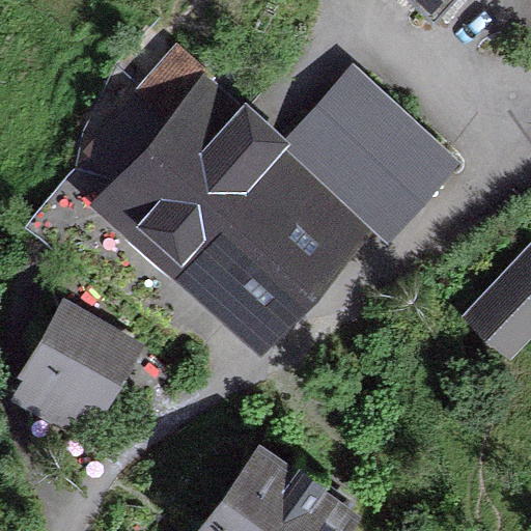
[(406,0),(431,25),(454,0),(406,0)]
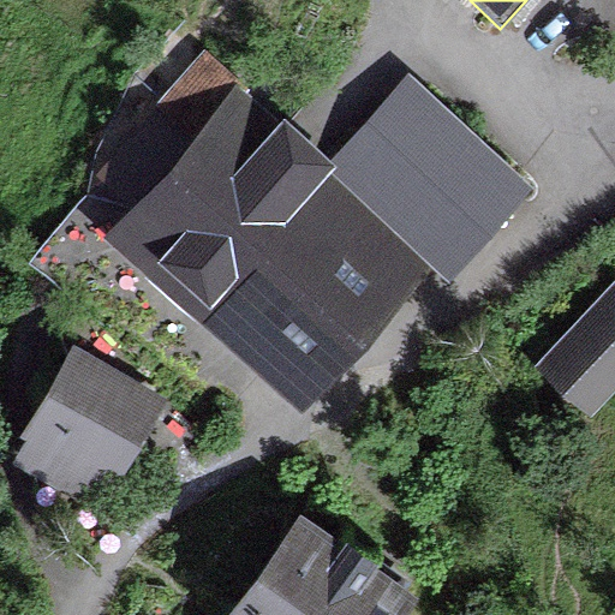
[(131,210),(105,239),(300,417),(434,270),(449,284),(536,189),(408,73),(328,161),(207,51),(93,175),(131,210)]
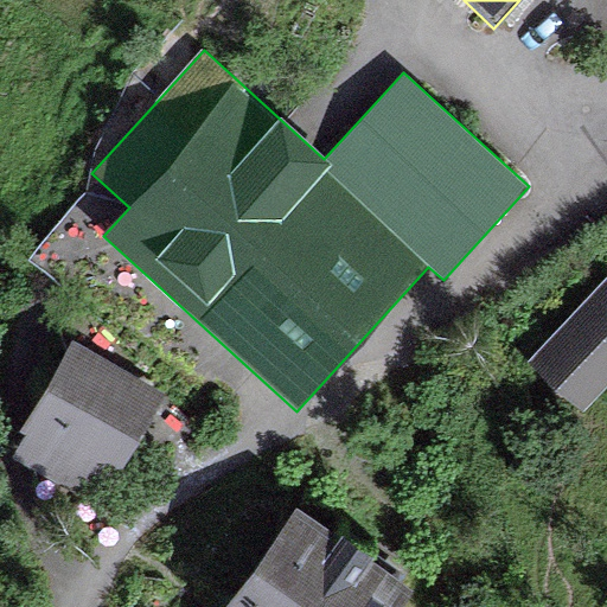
[(606,388),(606,276),(528,365),(583,415),(606,388)]
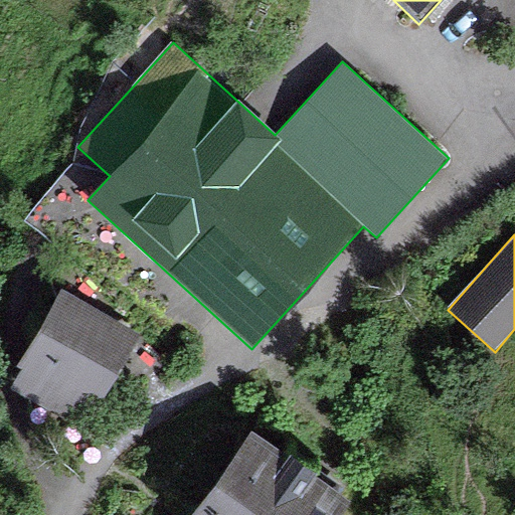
[(140,335),(63,293),(9,389),(87,432),(140,335)]
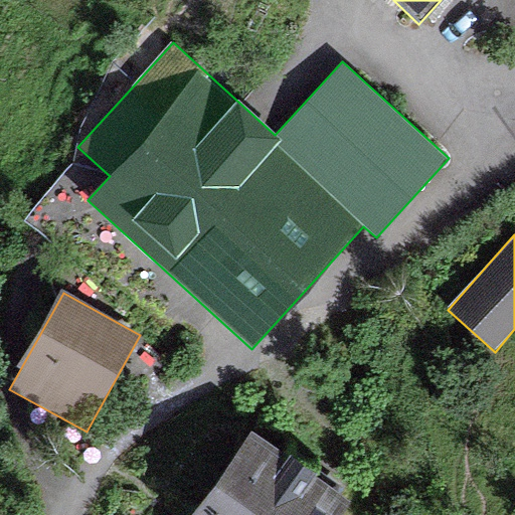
[(341,514),(352,501),(252,431),(192,514),(341,514)]
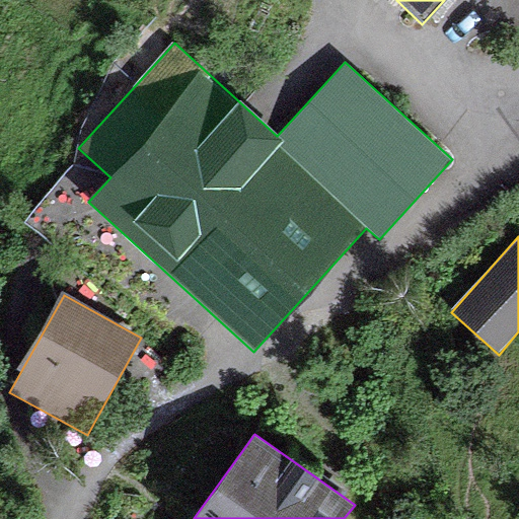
All buildings are outlined.
